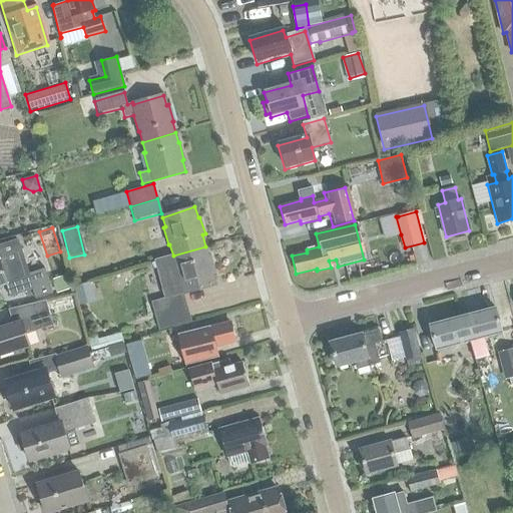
[(0,285),(28,276),(16,240),(0,245),(0,285)]
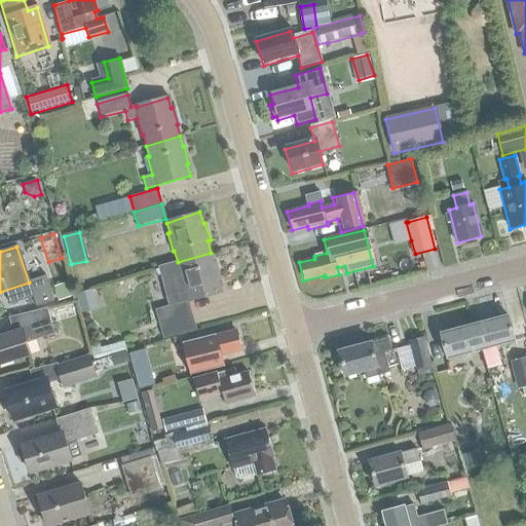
[(211,253),(178,262),(158,267),(171,305),(156,310),(160,325),(190,315),(185,301),(222,290),(219,280),(221,279),(216,262),(213,262),(211,253)]
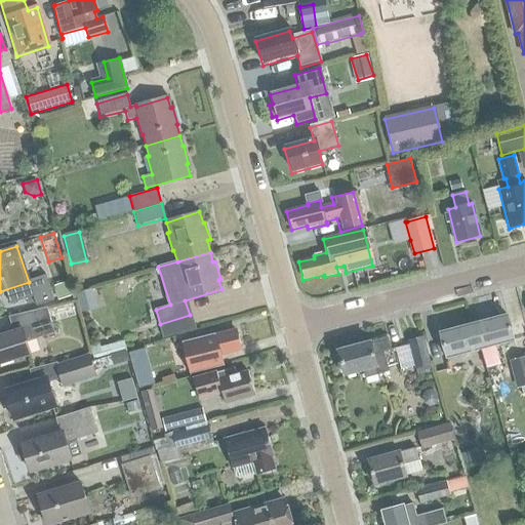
[(13,331),(0,334),(0,364),(31,356),(26,340),(53,332),(45,308),(8,317),(13,331)]
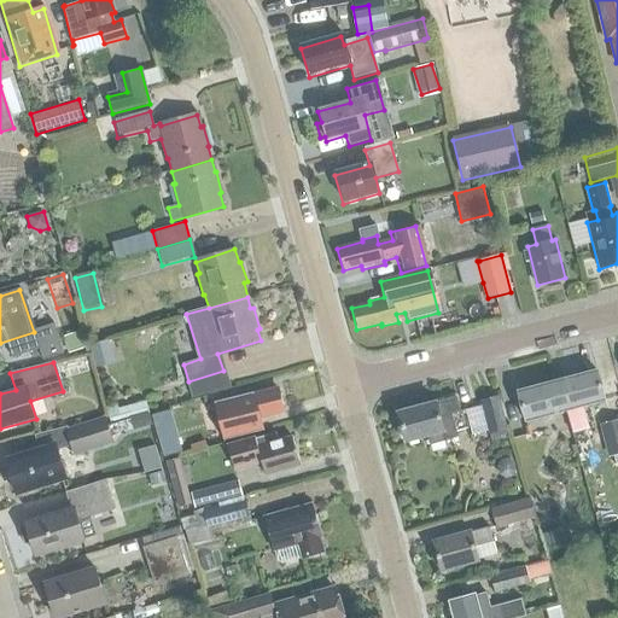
[(596,372),(558,382),(564,409),(583,404),(604,400),(596,372)]
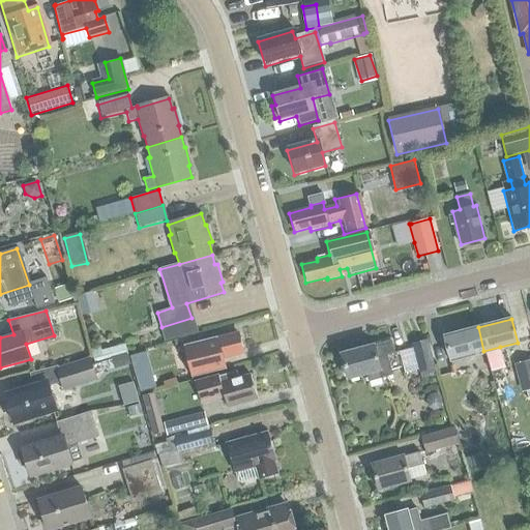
[(483,351),(478,327),(444,335),(449,359),(483,351)]
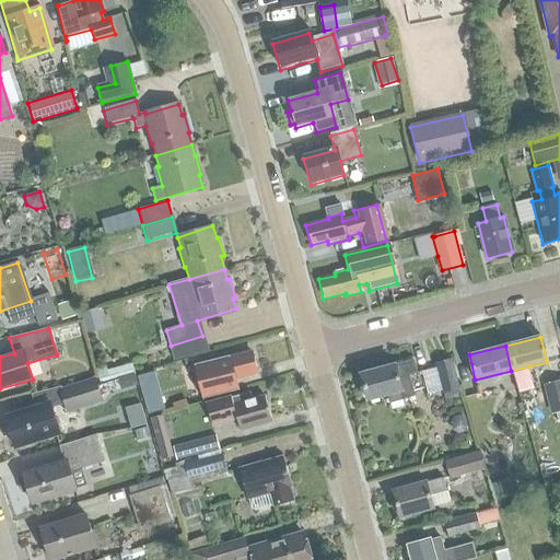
[(256,372),(251,352),(229,358),(228,356),(193,365),(202,399),(238,389),(235,377),(256,372)]
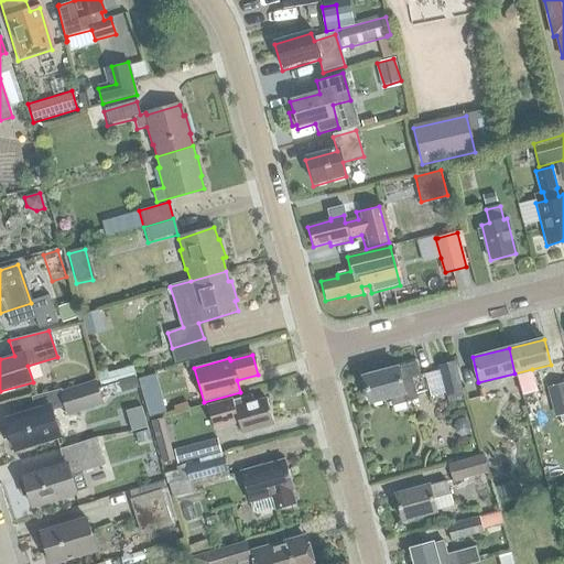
[(362,376),(370,402),(389,397),(392,408),(419,400),(412,379),(420,377),(415,361),(362,376)]
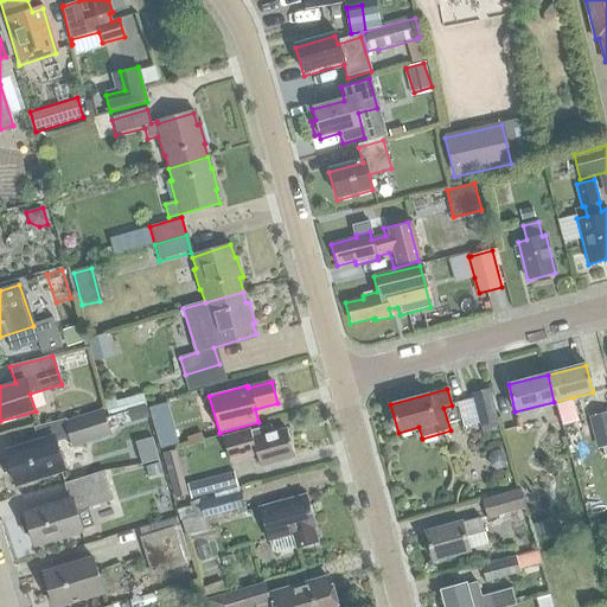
[(496,423),(489,394),(473,397),(480,428),(496,423)]
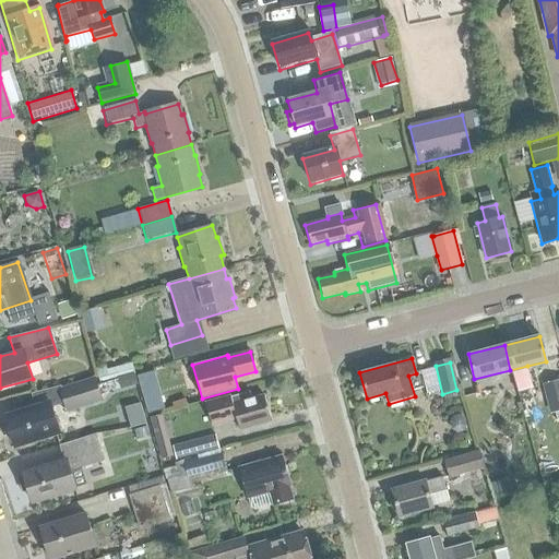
[(527,366),(510,370),(515,392),(533,388),(527,366)]
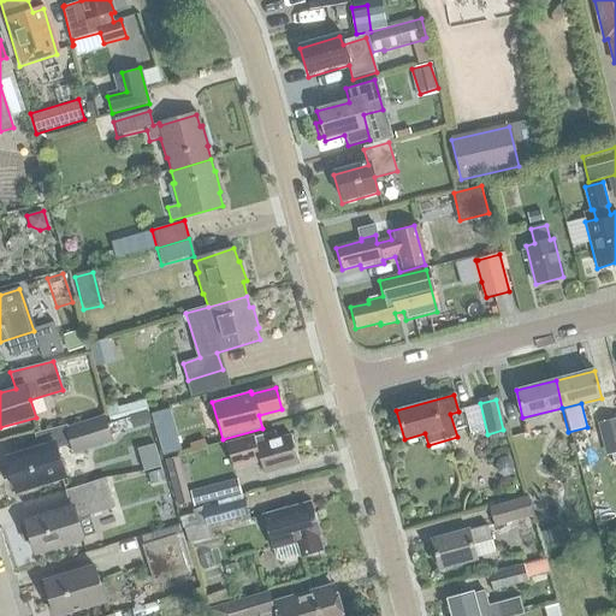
[(148,413),(129,418),(132,430),(152,424),(148,413)]
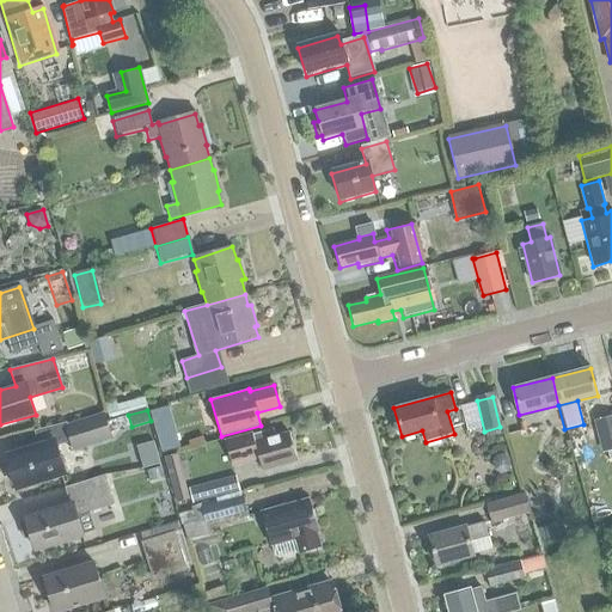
[(104,414),(67,423),(35,432),(38,445),(5,456),(16,489),(63,473),(55,445),(72,440),(75,451),(112,439),(104,414)]
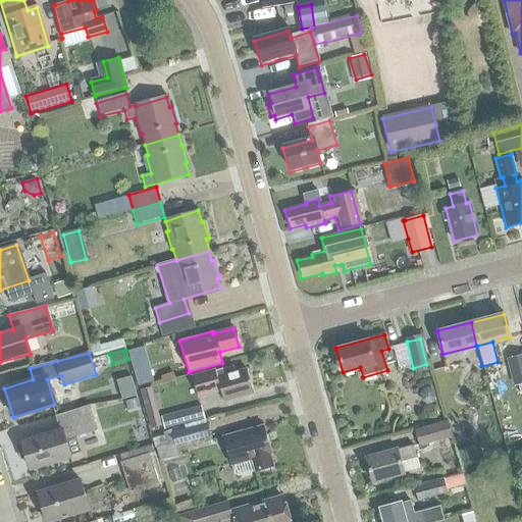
[(521,355),(512,357),(518,385),(521,383),(521,355)]
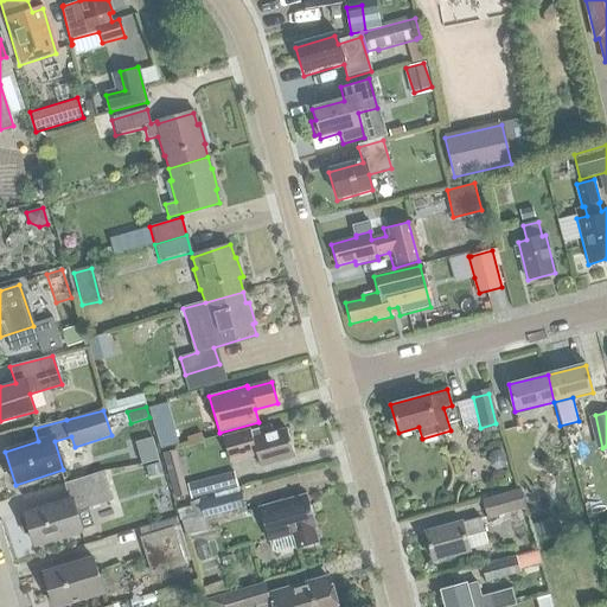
[(154,428),(160,451),(179,445),(173,423),(154,428)]
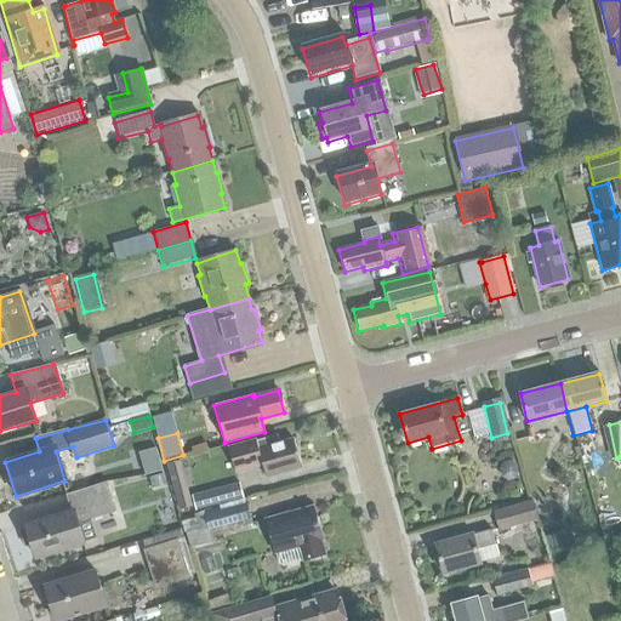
[(262,465),(265,477),(300,467),(291,439),(278,443),(275,434),(255,440),(255,439),(227,446),(234,472),(262,465)]
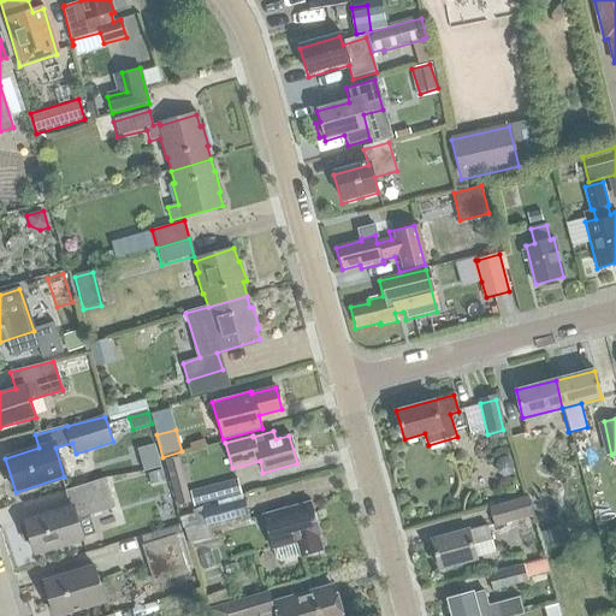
[(140,446),(143,467),(160,465),(157,443),(140,446)]
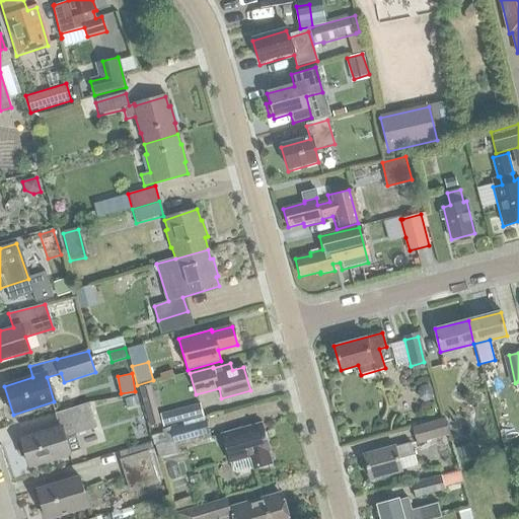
[(149,422),(159,420),(153,383),(143,385),(149,422)]
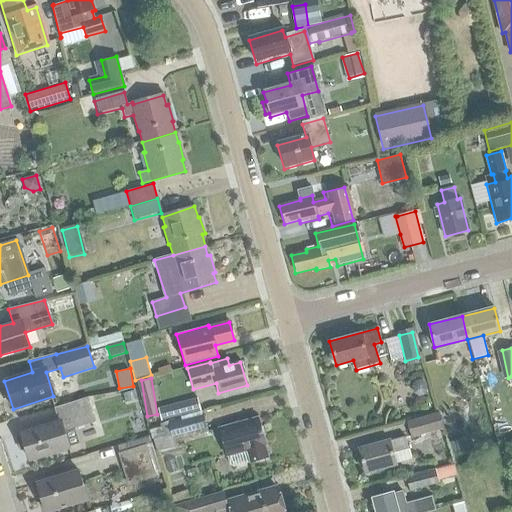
[(414,381),(412,386),(413,394),(418,397),(424,395),(427,390),(425,383),(420,380),(414,381)]
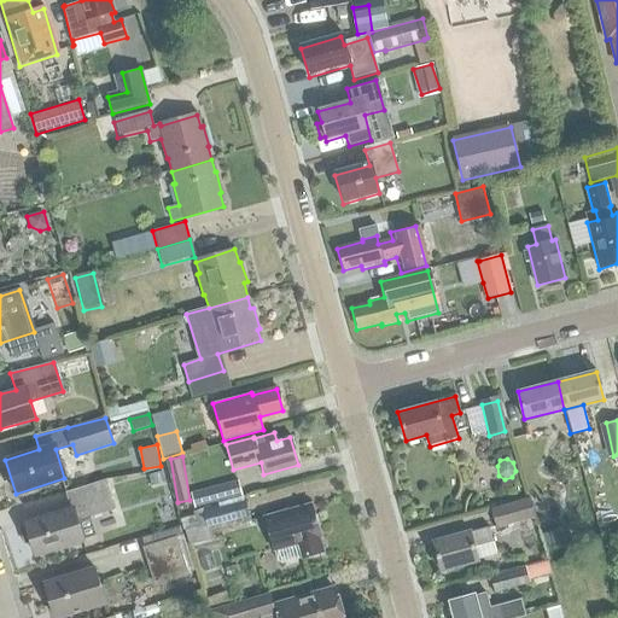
[(70,509),(25,523),(36,555),(82,541),(77,522),(115,511),(106,482),(65,494),(70,509)]
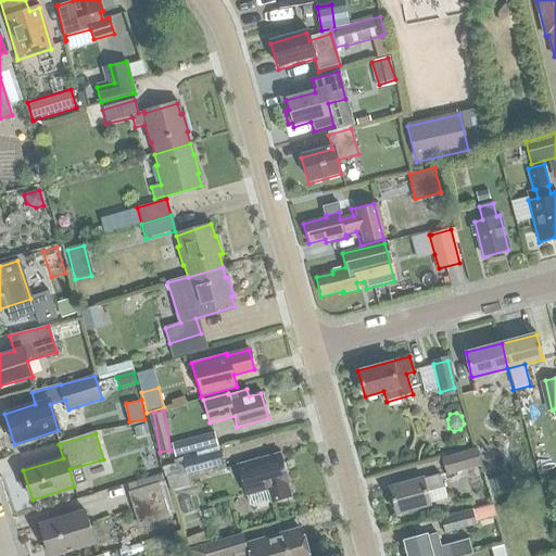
[(218,446),(215,433),(172,444),(175,457),(218,446)]
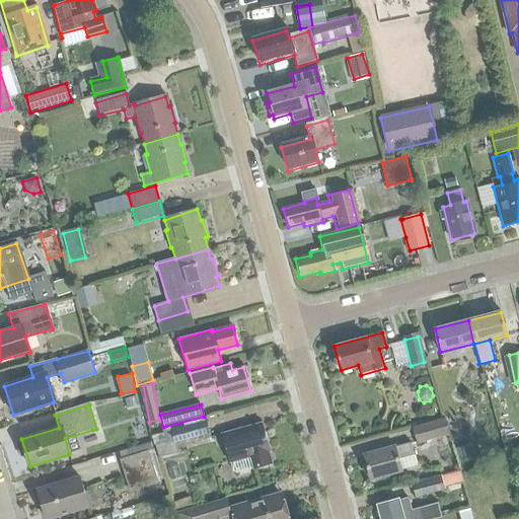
[(183,425),(170,428),(162,430),(163,433),(151,437),(153,445),(155,445),(159,458),(177,453),(174,444),(209,435),(204,418),(183,423),(183,425)]
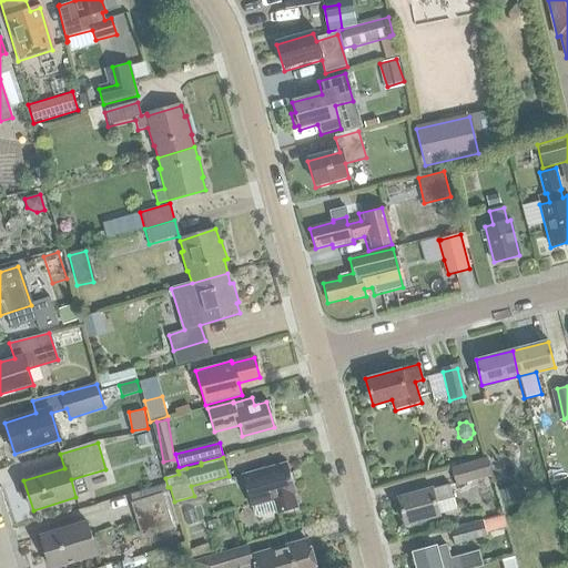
[(487,457),(452,467),(456,486),(493,476),(487,457)]
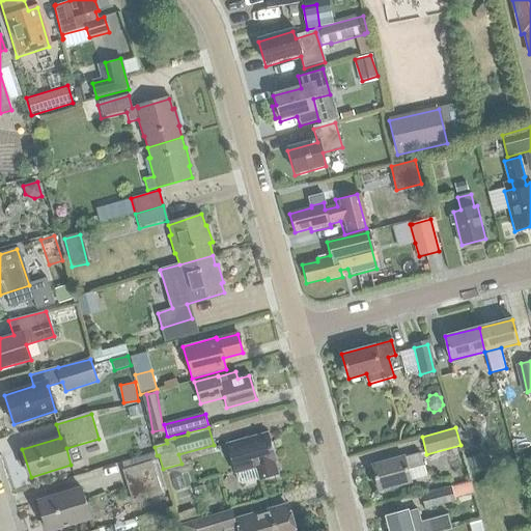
[(227,444),(238,482),(240,483),(277,474),(274,460),(275,460),(267,435),(267,434),(227,444)]
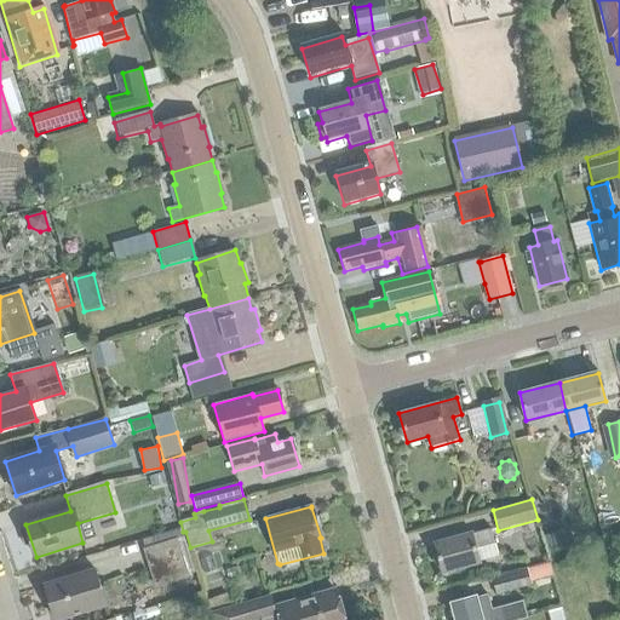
[(471,533),(435,543),(442,572),(480,563),(475,549),(494,544),(491,529),(471,533)]
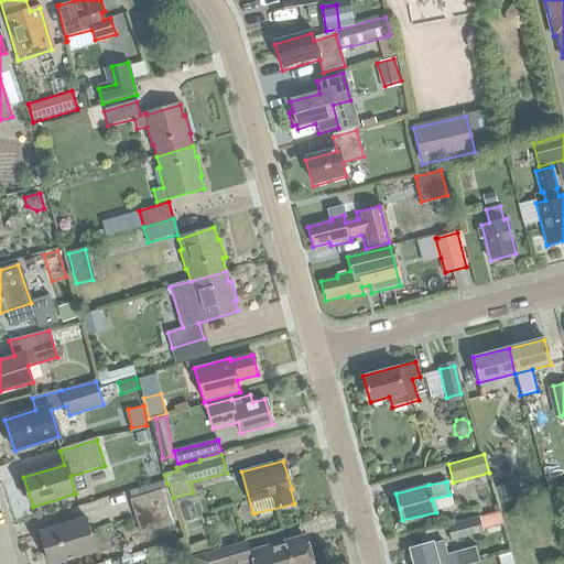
[(141,534),(170,525),(160,492),(130,501),(141,534)]
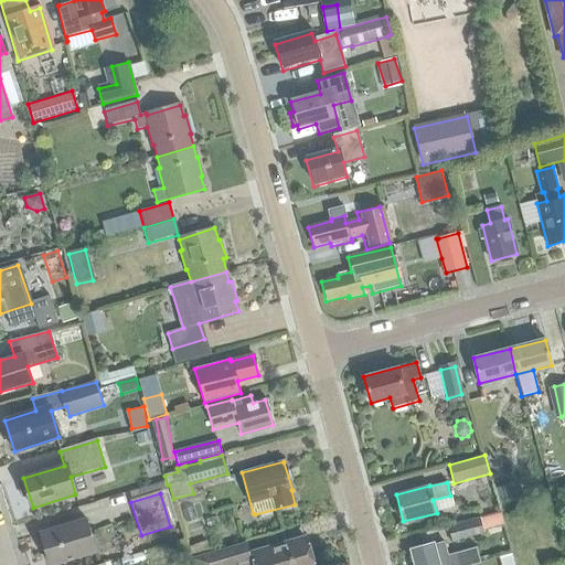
[(41,534),(50,564),(52,564),(95,552),(85,521),(41,534)]
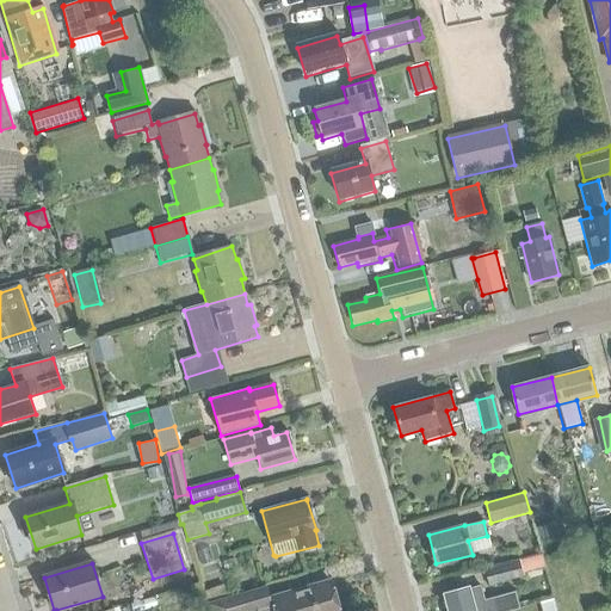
[(487,573),(491,587),(523,578),(518,563),(487,573)]
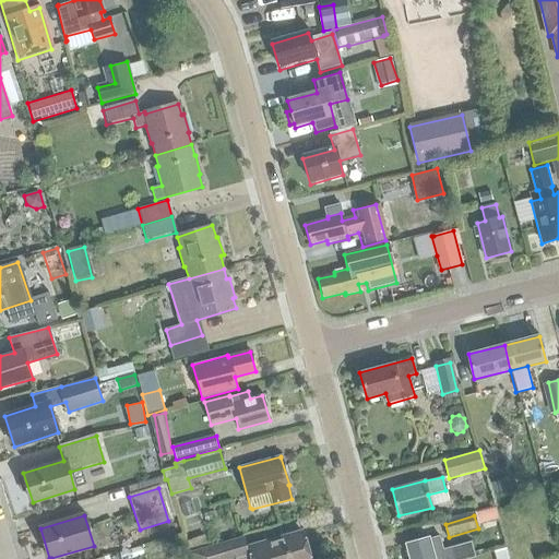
[(242,538),(190,552),(192,558),(235,558),(252,555),(253,558),(309,558),(302,533),(246,549),(242,538)]
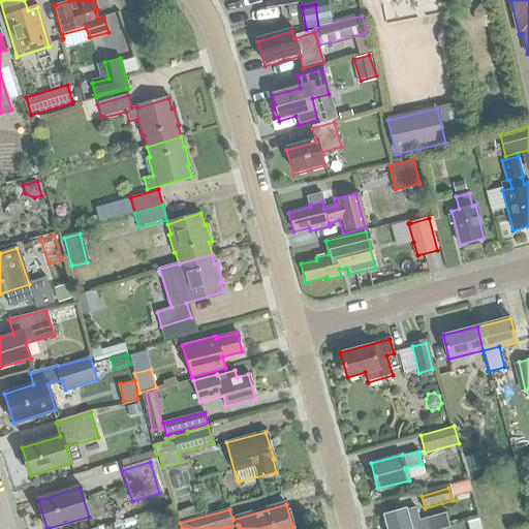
[(384,515),(387,528),(445,528),(449,528),(445,514),(409,523),(405,509),(384,515)]
